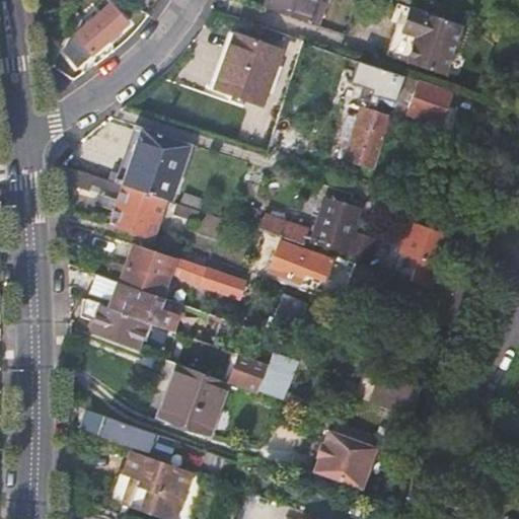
[(277,0),(275,10),(308,21),(314,0),(277,0)]
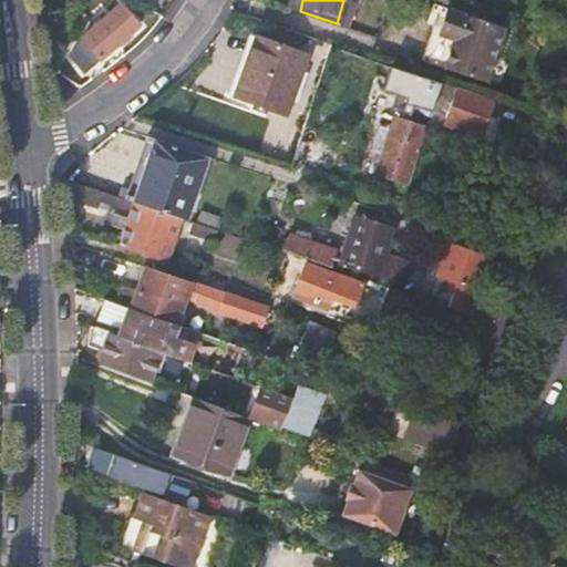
[(69,57),(83,74),(138,23),(121,4),(82,38),(69,57)]
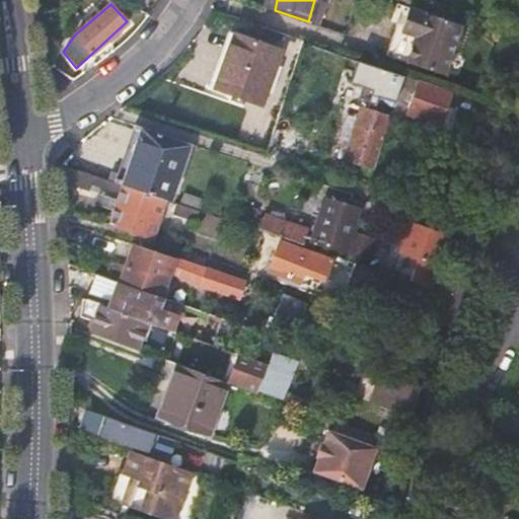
[(386,53),(409,61),(446,74),(464,24),(411,6),(406,14),(401,12),(386,53)]
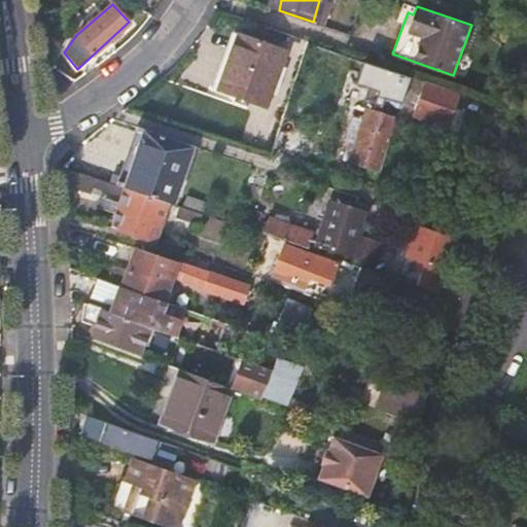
[(284,50),(238,35),(219,88),(266,105),(284,50)]
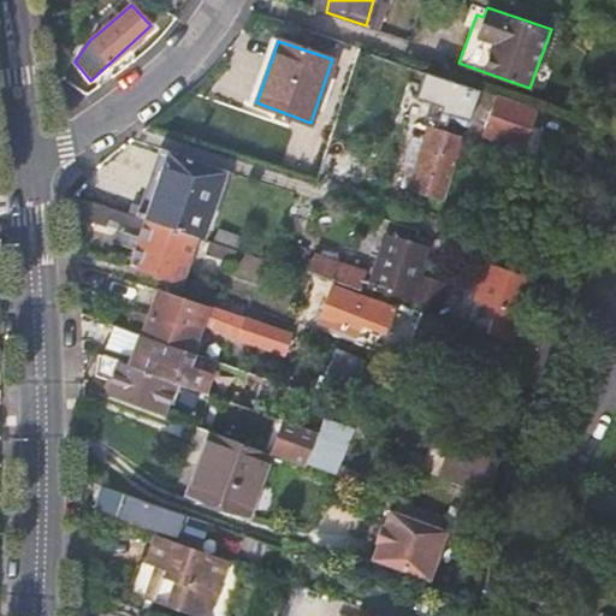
[(478,110),(483,82),(425,73),(420,101),(478,110)]
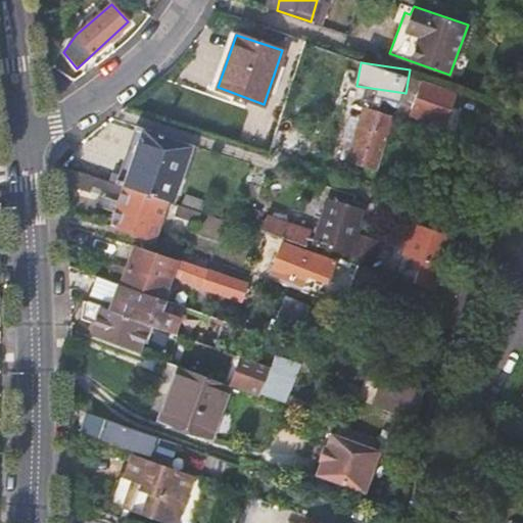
[(457,91),(422,80),(410,113),(444,125),(457,91)]
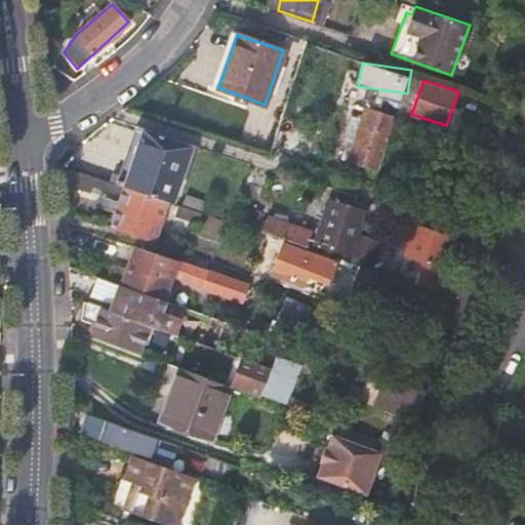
[(365,109),(352,151),(349,160),(380,170),(397,118),(365,109)]
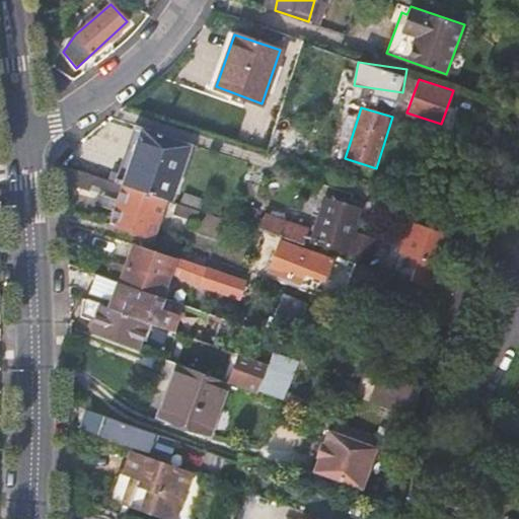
[(170,200),(190,142),(142,127),(126,174),(112,170),(108,179),(117,181),(170,200)]
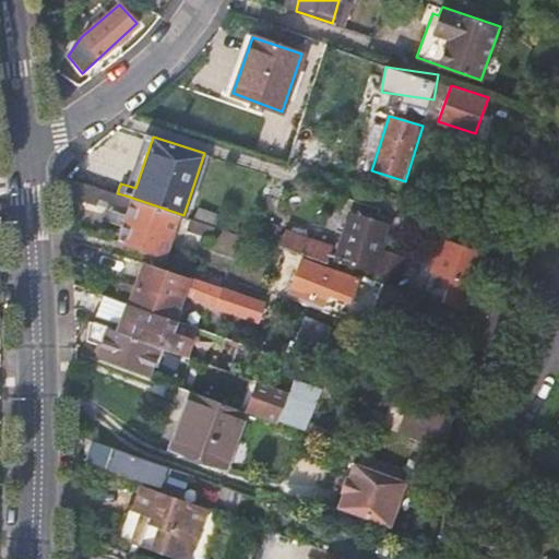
[(371,170),(375,161),(368,158),(365,169),(371,170)]
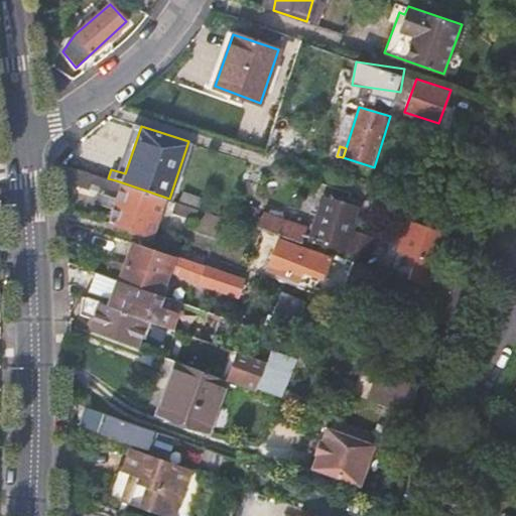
[(65,163),(66,181),(88,188),(91,181),(106,187),(107,184),(114,187),(116,180),(108,178),(65,163)]
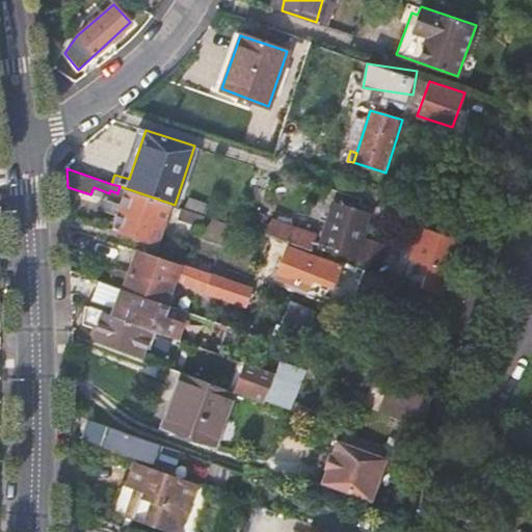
[(158,245),(170,205),(126,190),(112,230),(158,245)]
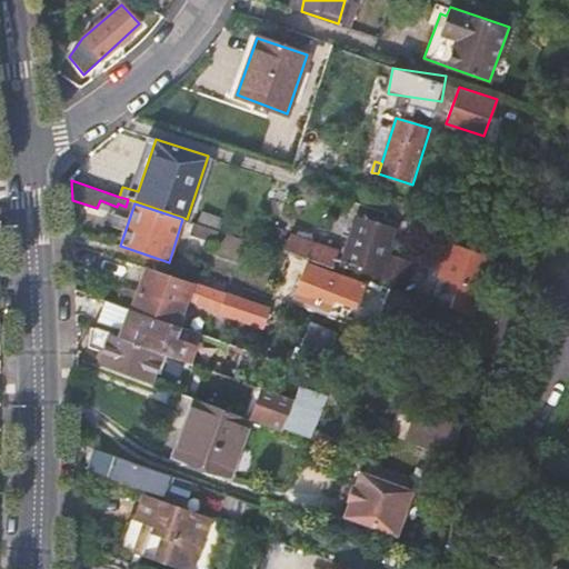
[(345,263),(361,268),(366,269),(378,223),(358,218),(345,263)]
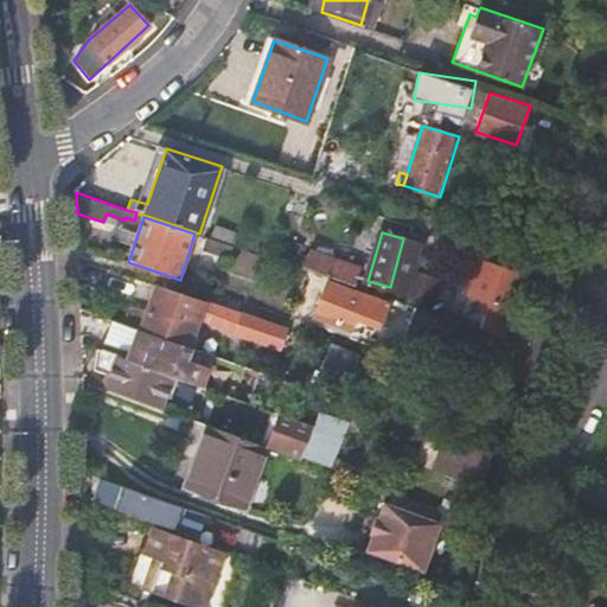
[(288,246),(282,262),(308,269),(355,286),(360,269),(318,254),(315,255),(288,246)]
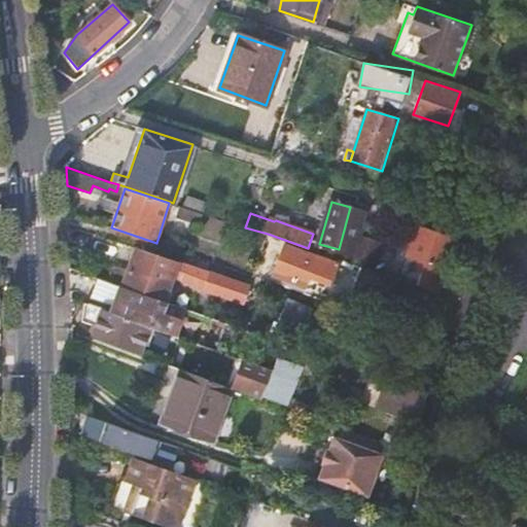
[(418,226),(408,256),(426,262),(419,284),(438,291),(454,247),(445,243),(447,237),(435,233),(437,226),(425,222),(423,229),(418,226)]
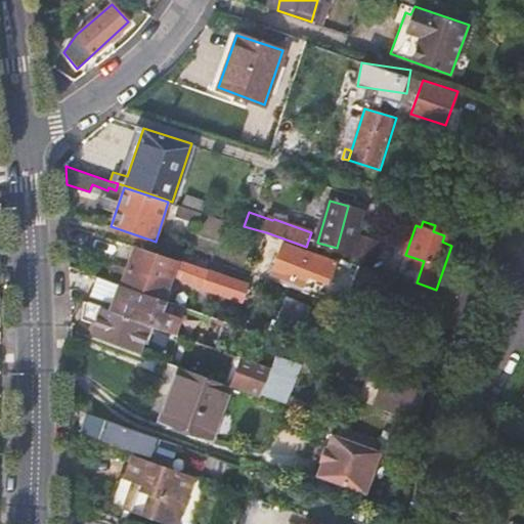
[(353,260),(373,265),(383,236),(363,229),(353,260)]
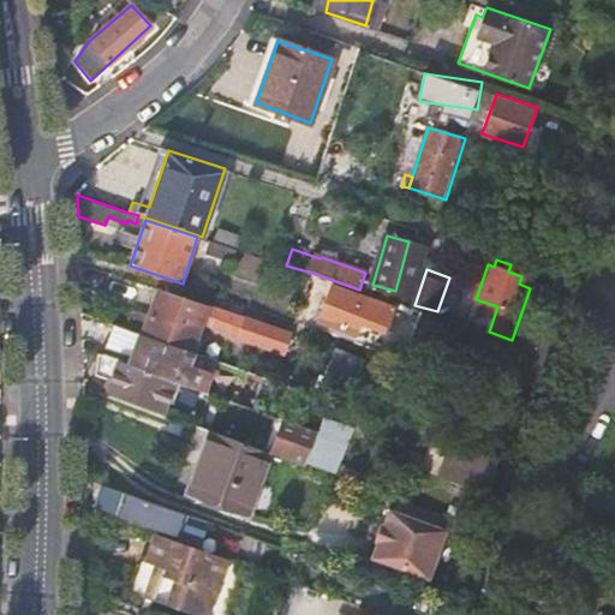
[(356,296),(333,286),(318,321),(354,336),(364,314),(351,308),(356,296)]
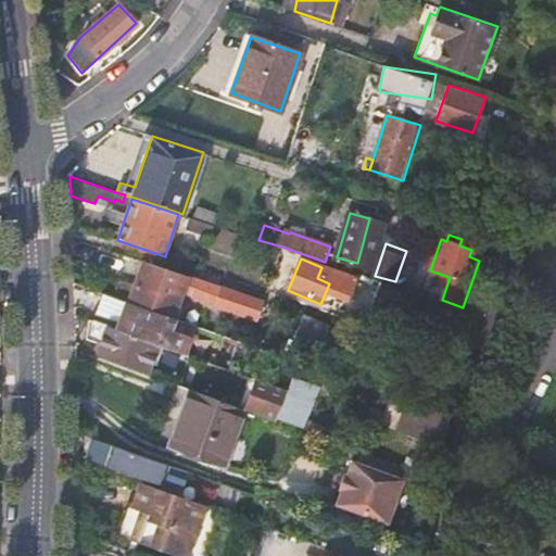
[(127,302),(173,318),(181,295),(182,290),(185,282),(187,276),(141,261),(137,276),(134,283),(127,302)]
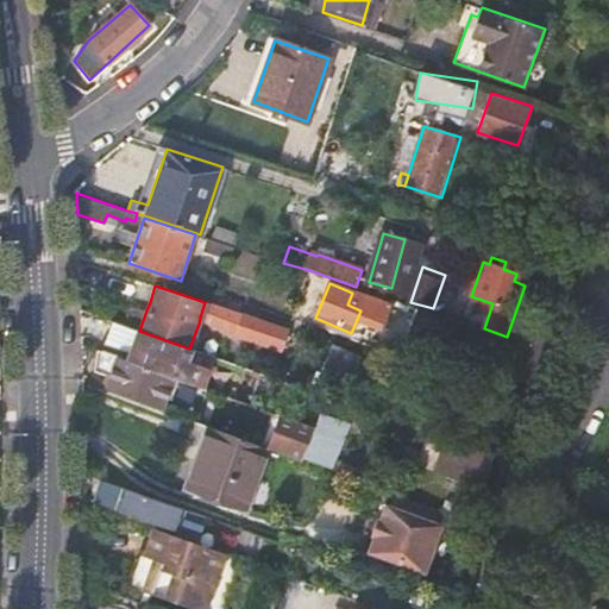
[(395,290),(391,288),(387,287),(384,296),(393,299),(395,290)]
